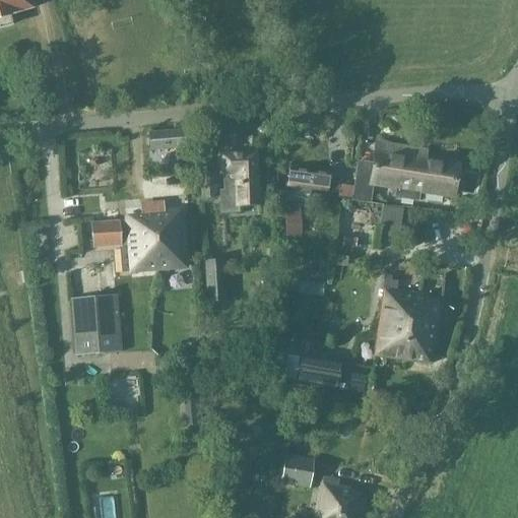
[(0,0),(0,16),(35,8),(33,0),(0,0)]
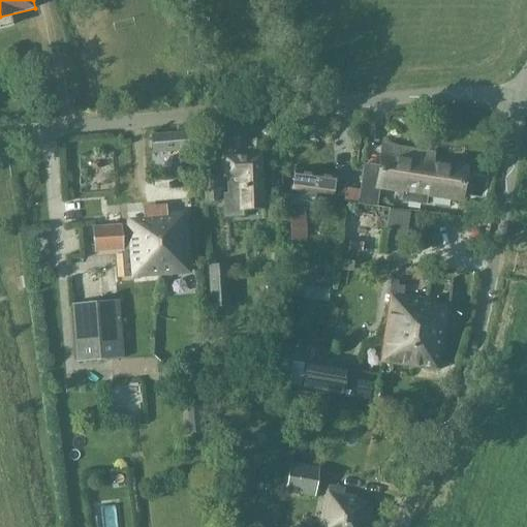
[(153,153),(189,150),(188,130),(151,133),(153,153)]
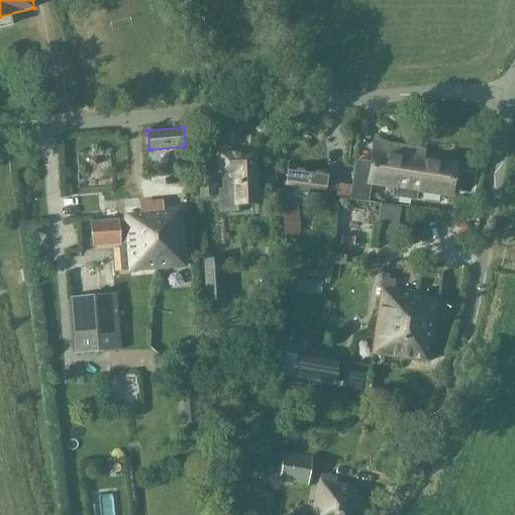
[(455,163),(424,158),(425,146),(373,137),(369,160),(356,158),(350,198),(369,201),(371,185),(395,189),(394,195),(416,198),(417,188),(450,193),(455,163)]
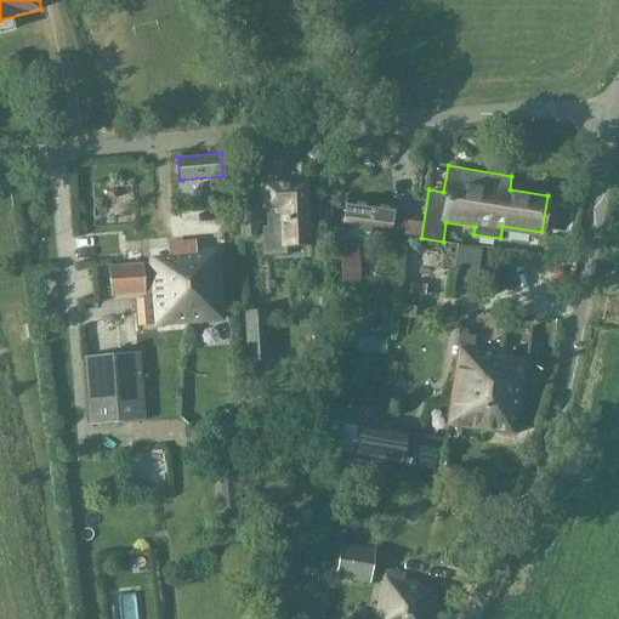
[(263,182),(263,205),(263,209),(267,209),(267,226),(262,226),(262,254),(284,254),(284,242),(311,242),(308,180),(263,182)]
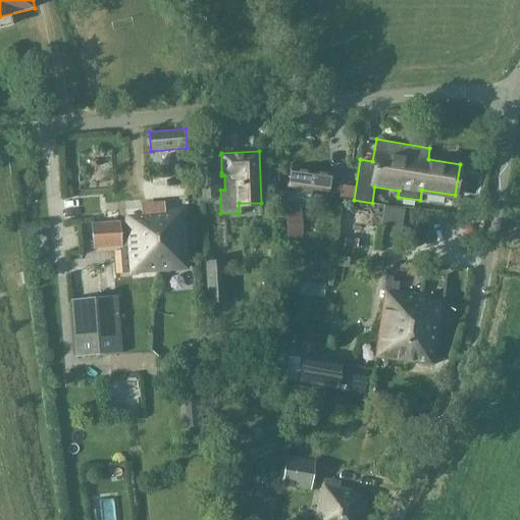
[(289,182),(288,185),(329,191),(339,192),(340,185),(342,175),(291,168),(290,170),(289,182)]
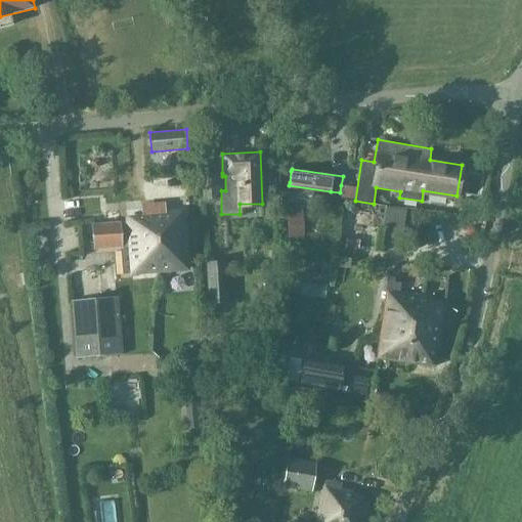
[(217,173),(202,174),(203,199),(218,198),(217,173)]
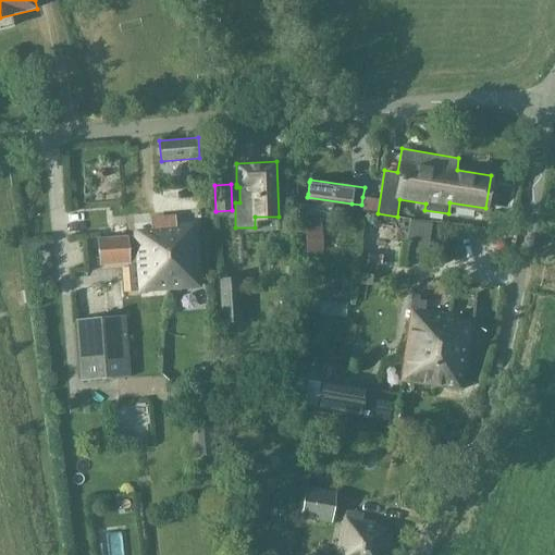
[(140,260),(142,288),(201,283),(198,226),(180,227),(180,220),(152,222),(153,230),(136,231),(136,235),(100,237),(101,263),(140,260)]
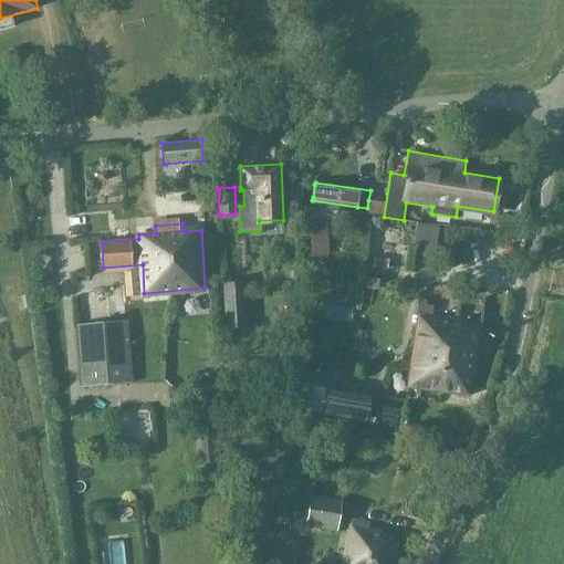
[(417,223),(414,244),(418,244),(416,257),(435,259),(439,227),(417,223)]
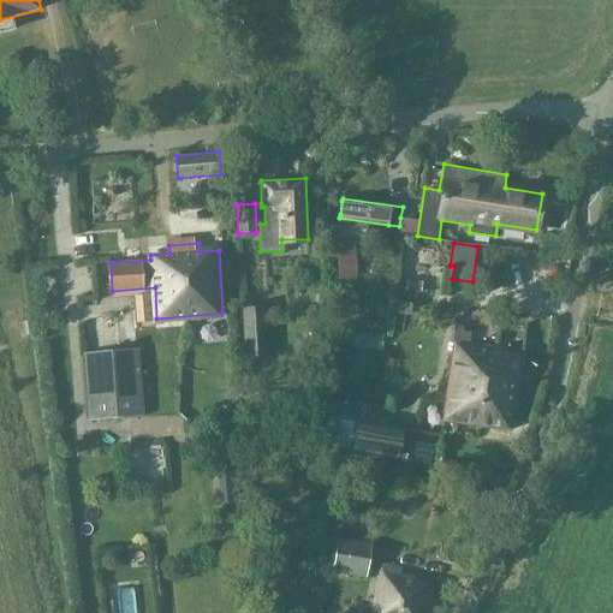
[(337,255),(338,279),(357,278),(356,254),(352,254),(352,245),(340,245),(340,255),(337,255)]
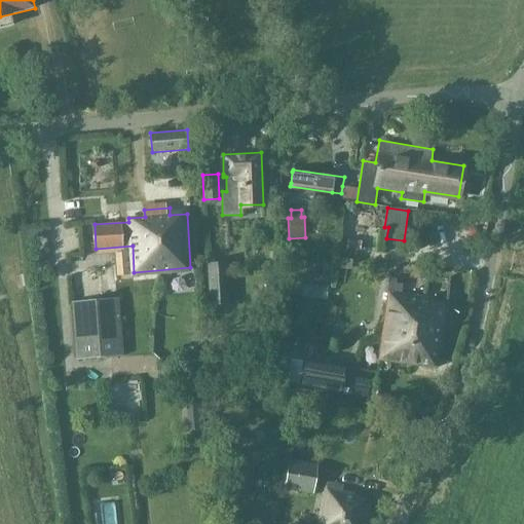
[(226,261),(207,262),(210,305),(229,304),(226,261)]
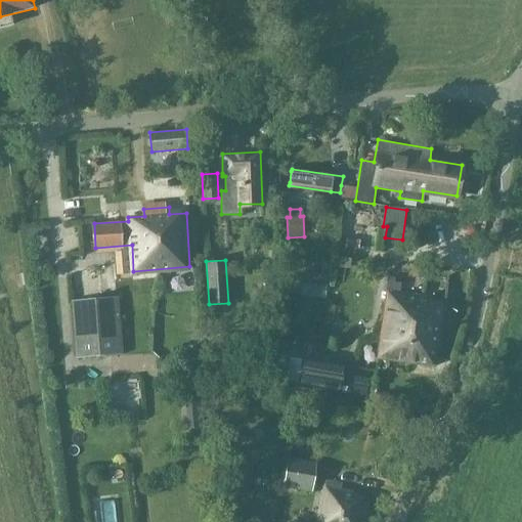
[(389,276),(387,291),(378,357),(435,364),(444,301),(429,299),(429,296),(399,292),(400,283),(394,281),(394,276),(389,276)]
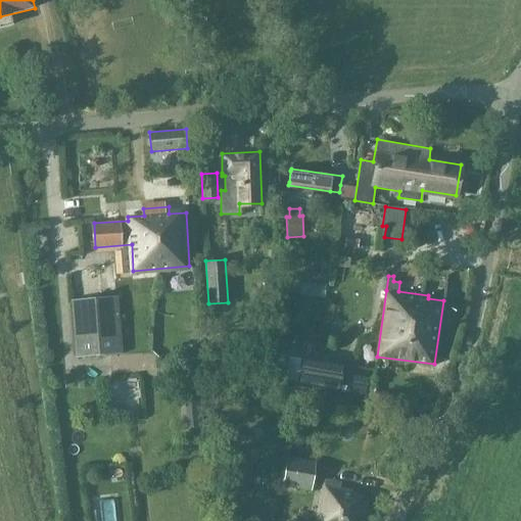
[(119,295),(73,299),(78,357),(123,352),(119,295)]
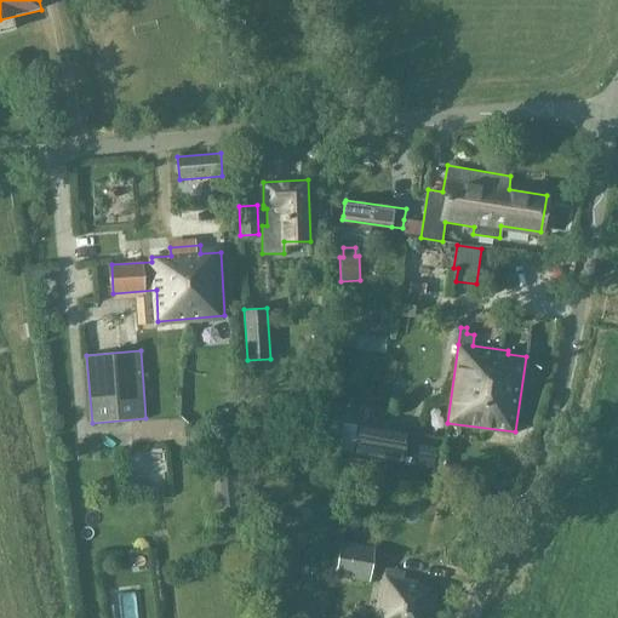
[(345,422),(341,447),(354,450),(354,453),(402,462),(405,442),(407,431),(359,423),(359,424),(345,422)]
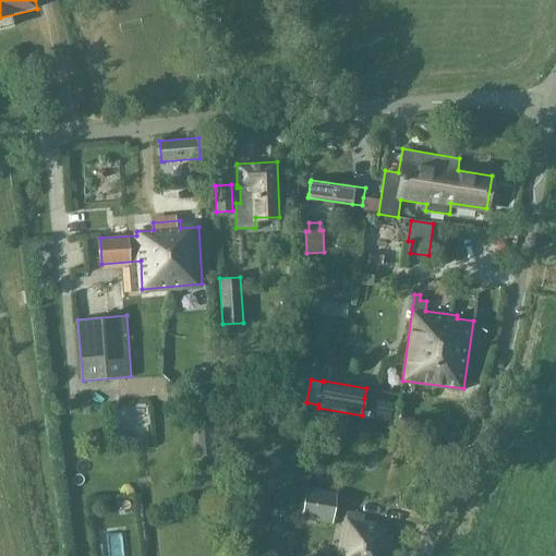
[(364,398),(362,415),(400,422),(402,410),(398,409),(399,403),(364,398)]
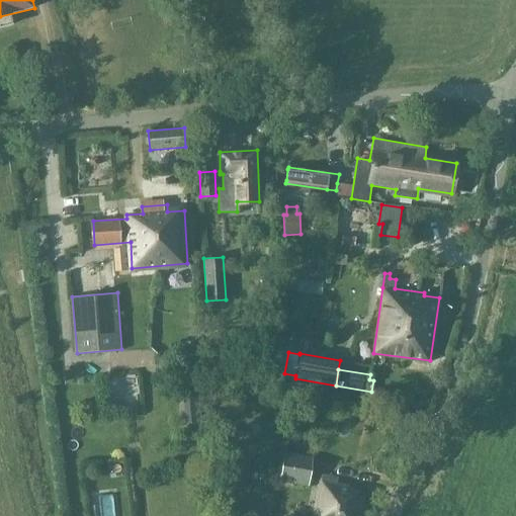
[(282,480),(310,484),(315,451),(287,447),(282,480)]
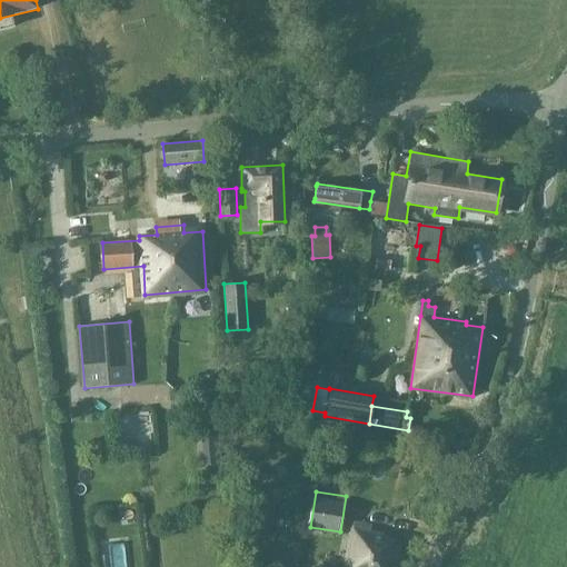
[(345,566),(395,566),(401,537),(388,534),(389,531),(354,524),(345,566)]
